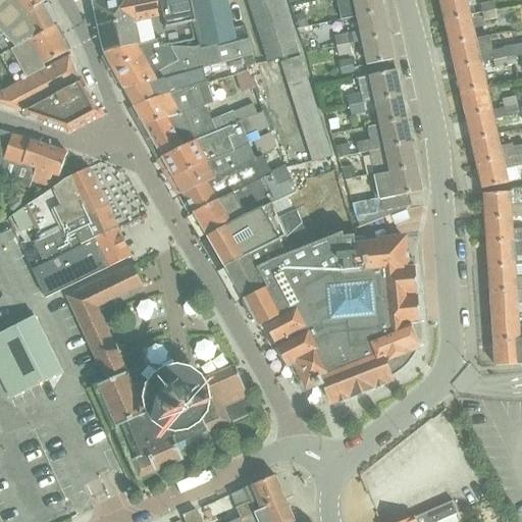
[(56,25),(44,2),(24,20),(4,0),(0,0),(0,46),(8,55),(41,39),(58,30),(56,25)]
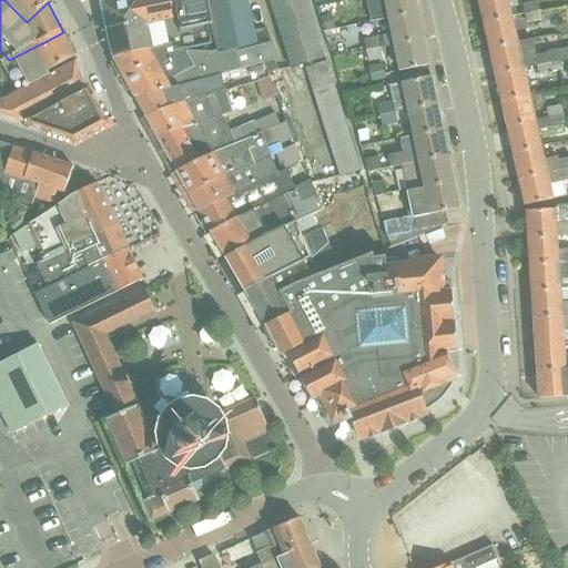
[(50,0),(4,0),(27,22),(48,2),(50,0)]
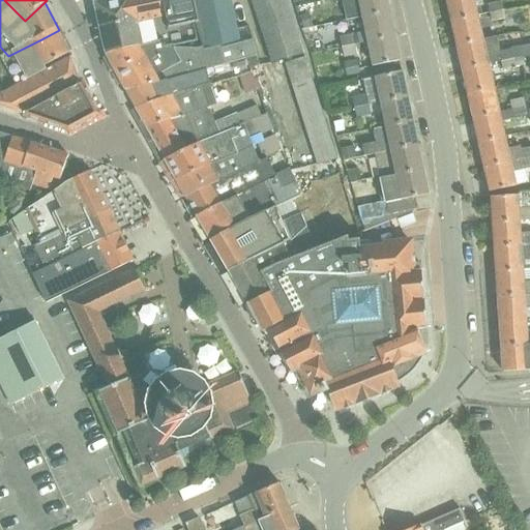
[(137,21),(131,0),(94,0),(108,52),(162,39),(164,46),(172,46),(166,15),(137,21)]
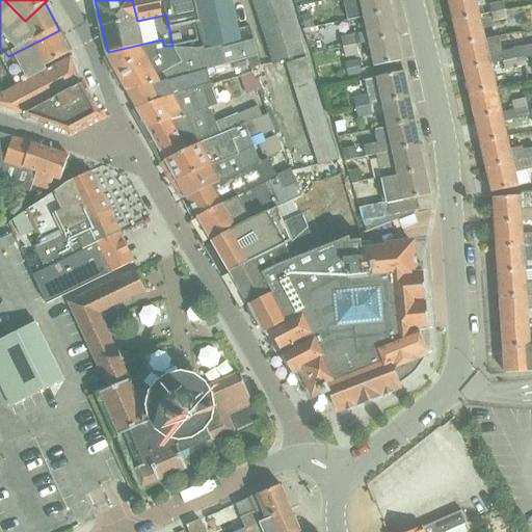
[(166,15),(162,0),(132,0),(137,21),(166,15)]
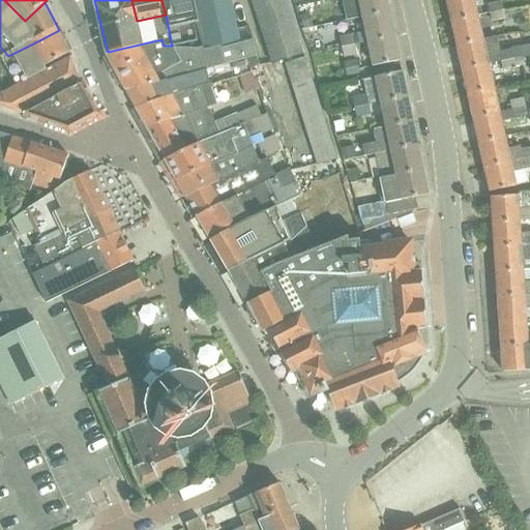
[(195,0),(162,0),(166,15),(172,46),(198,39),(195,21),(199,20),(195,0)]
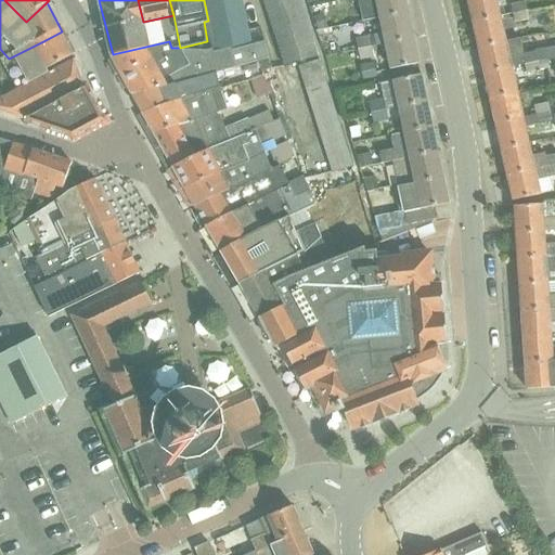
[(250,38),(249,34),(242,0),(204,0),(208,21),(204,22),(213,49),(213,51),(230,47),(252,42),(250,38)]
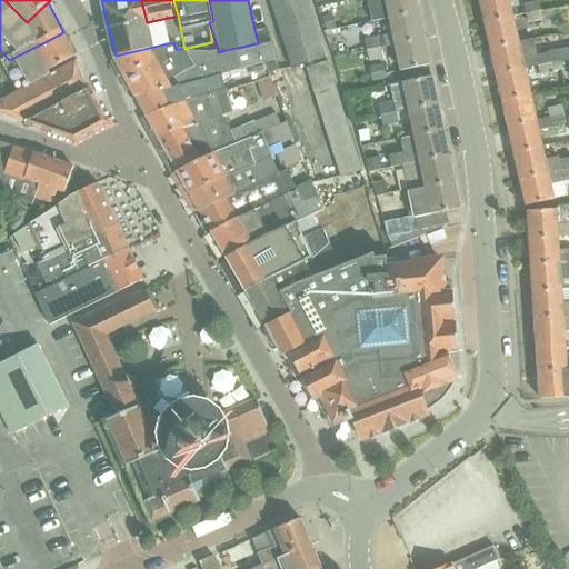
[(270,0),(292,67),(326,56),(307,0),(270,0)]
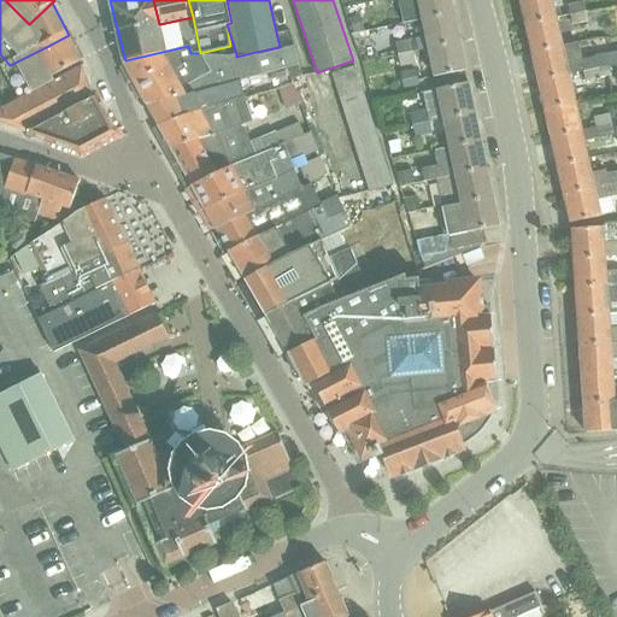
[(450,0),(398,0),(403,24),(424,19),(453,13),(450,0)]
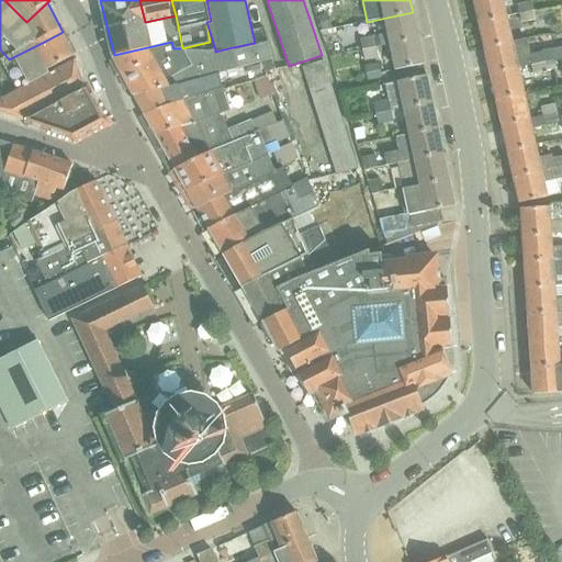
[(502,0),(472,0),(478,22),(506,15),(502,0)]
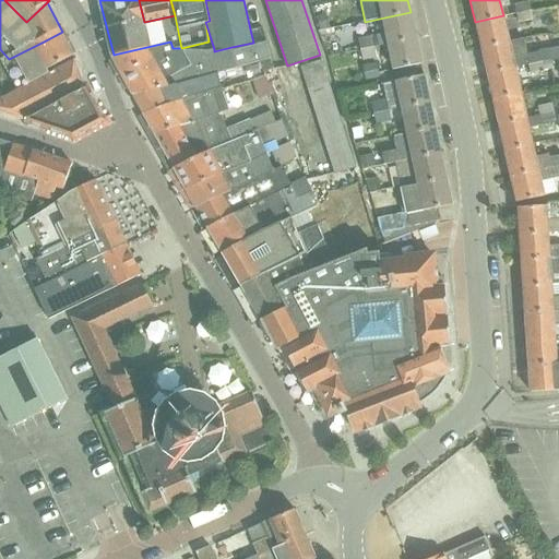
[(527,0),(514,3),(515,13),(530,10),(530,9),(527,0)]
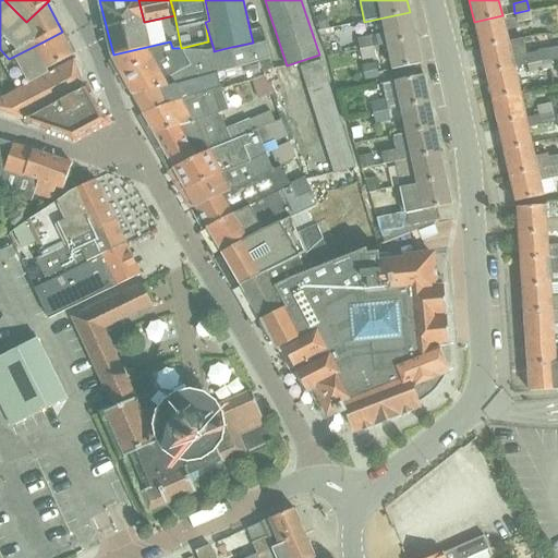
[(531,20),(529,10),(514,13),(517,23),(531,20)]
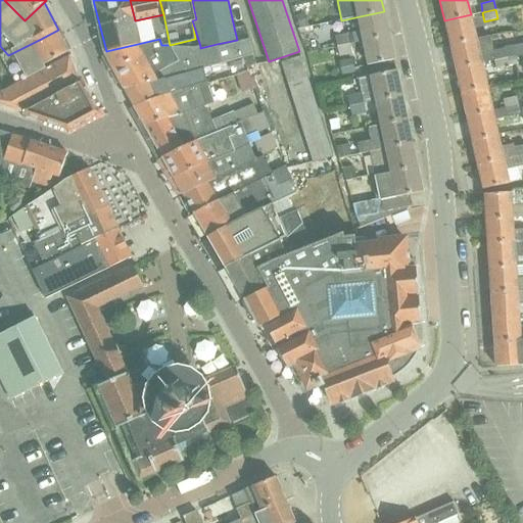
[(348,33),(350,43),(364,41),(390,35),(384,11),(360,16),(362,30),(348,33)]
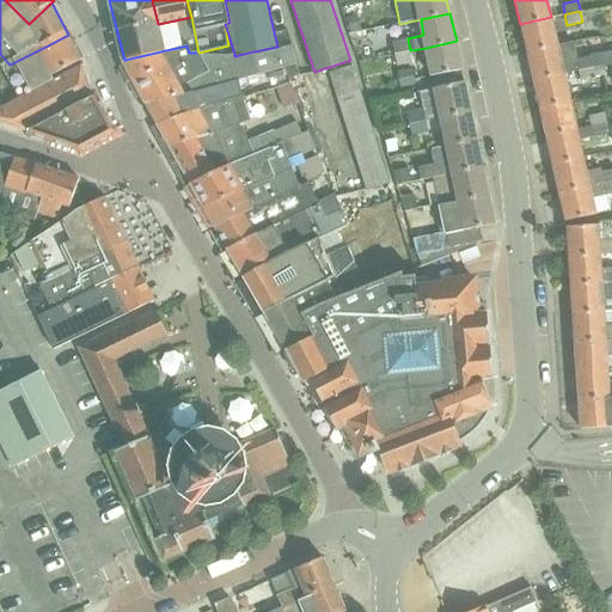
[(359,16),(348,18),(352,34),(362,31),(359,16)]
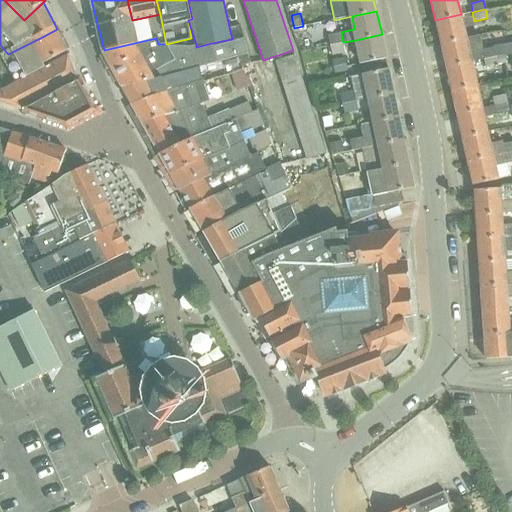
[(461,14),(435,20),(440,43),(466,37),(461,14)]
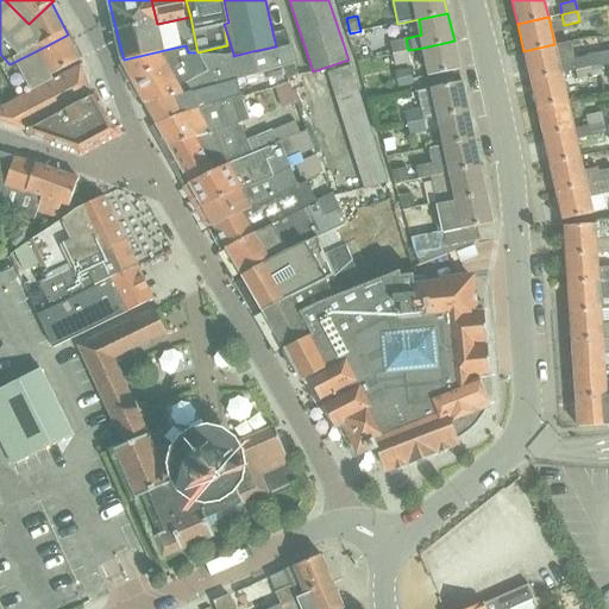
[(68,35),(48,45),(10,64),(5,67),(20,96),(83,63),(81,60),(68,35)]
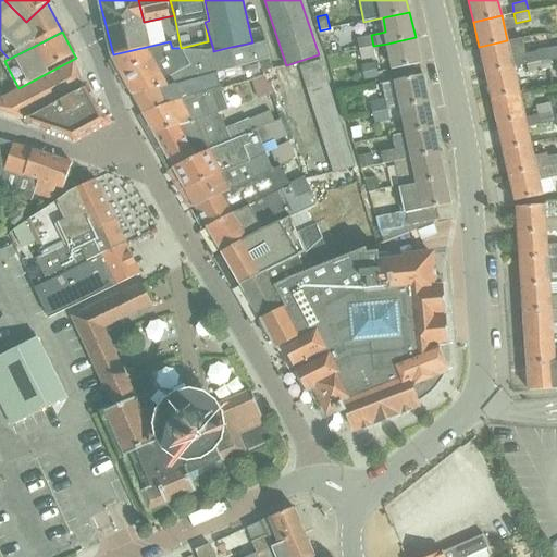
[(358,49),(373,46),(371,35),(356,38),(358,49)]
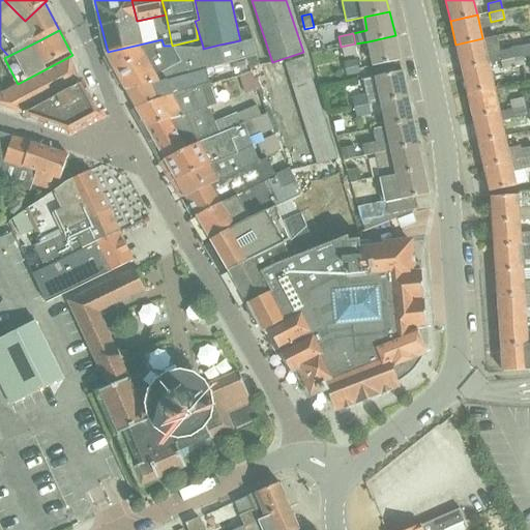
[(395,35),(369,41),(374,65),(400,60),(395,35)]
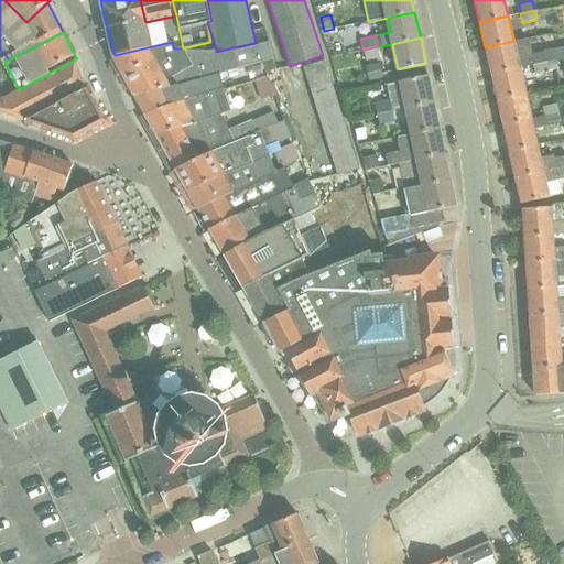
[(528,38),(513,41),(485,47),(491,74),(520,68),(532,65),(546,62),(555,61),(563,60),(563,46),(543,51),(543,53),(531,55),(528,38)]
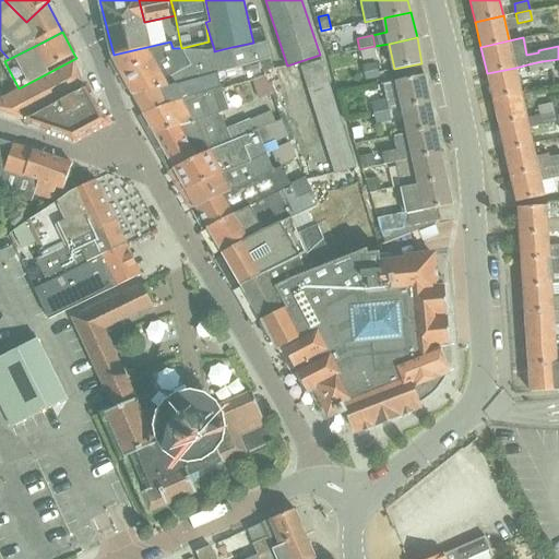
[(170,42),(114,55),(134,94),(194,78),(217,72),(236,68),(232,51),(232,47),(214,51),(214,49),(209,51),(182,50),(181,48),(173,48),(170,42)]
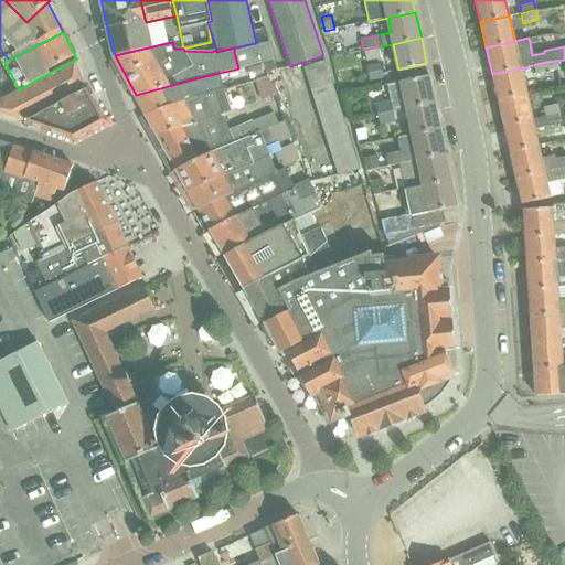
[(268,43),(234,52),(238,68),(273,57),(268,43)]
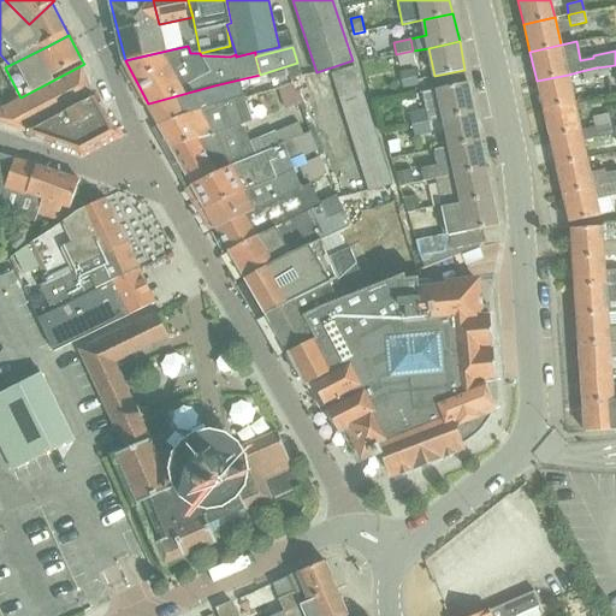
[(415,63),(413,51),(396,54),(398,66),(415,63)]
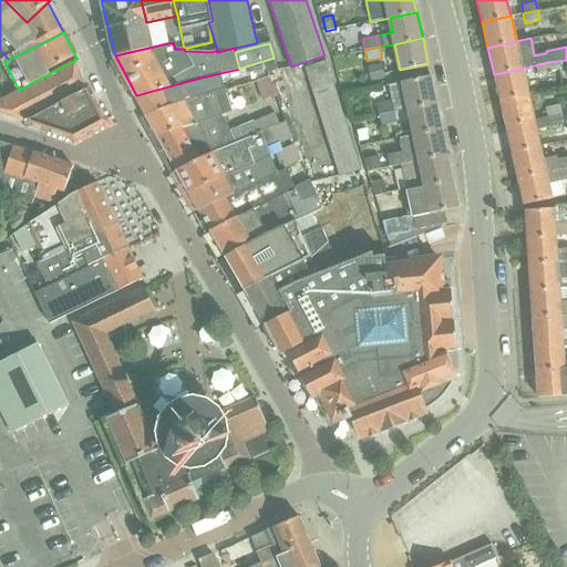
[(0,110),(26,119),(86,88),(78,59),(19,90),(0,99),(0,110)]
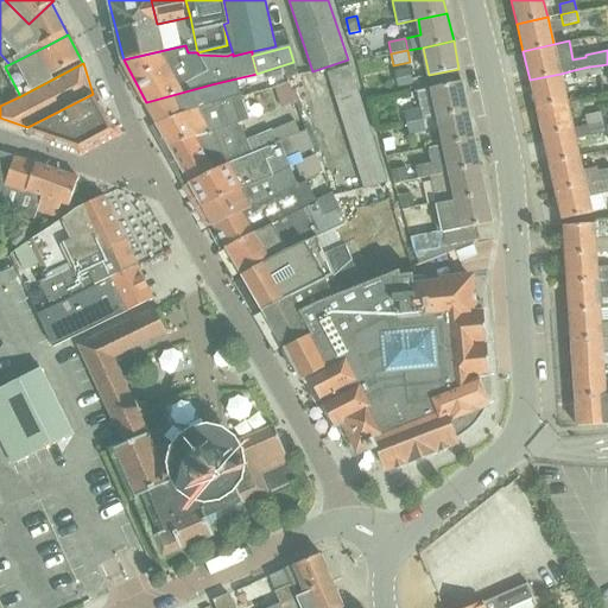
[(331,82),(353,76),(349,64),(328,71),(331,82)]
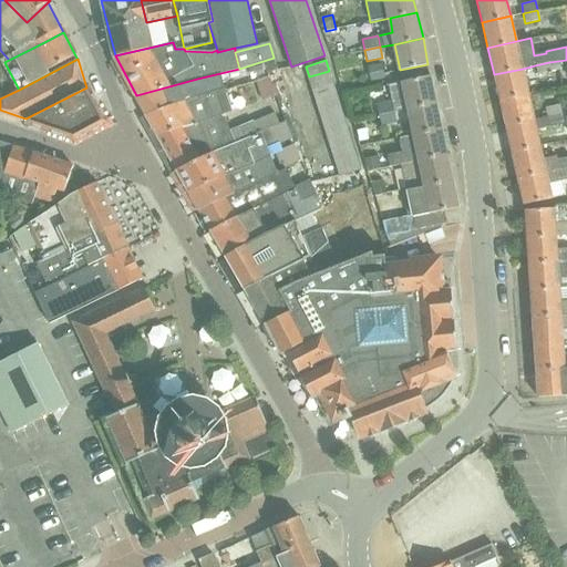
[(549,62),(535,65),(536,75),(560,70),(558,61),(549,62)]
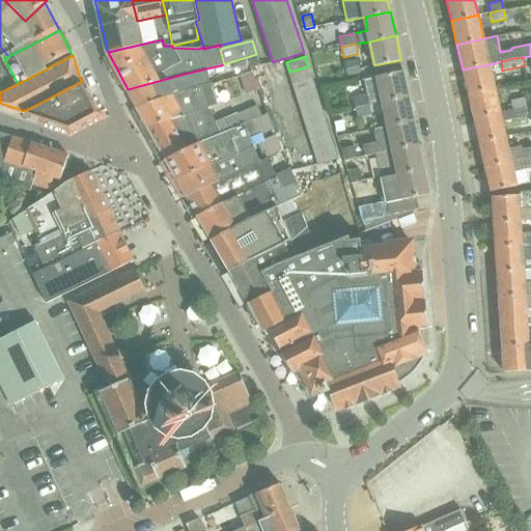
[(360,59),(345,62),(348,76),(362,74),(360,59)]
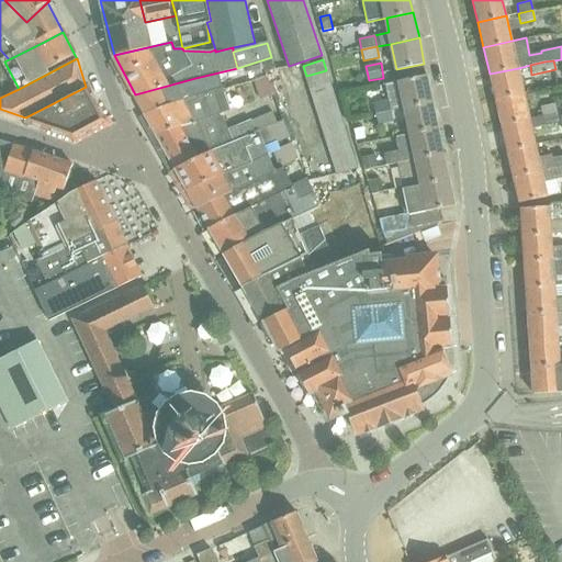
[(518,68),(490,74),(495,99),(524,92),(518,68)]
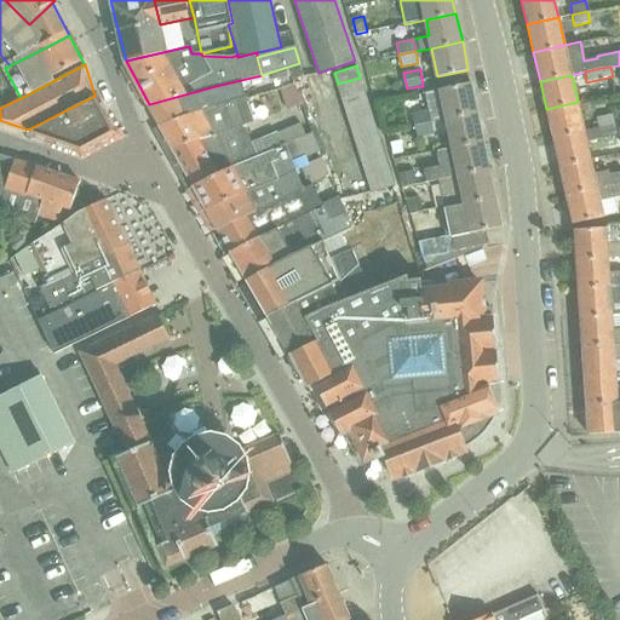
[(363,89),(360,78),(338,84),(342,96),(363,89)]
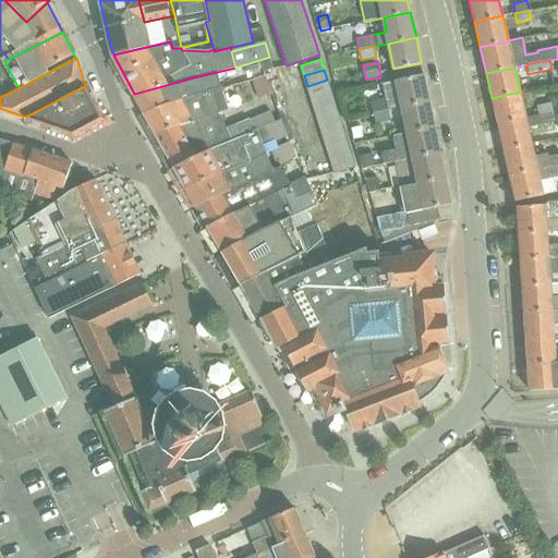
[(194,77),(134,94),(137,99),(145,112),(180,98),(182,98),(220,86),(217,72),(194,77)]
